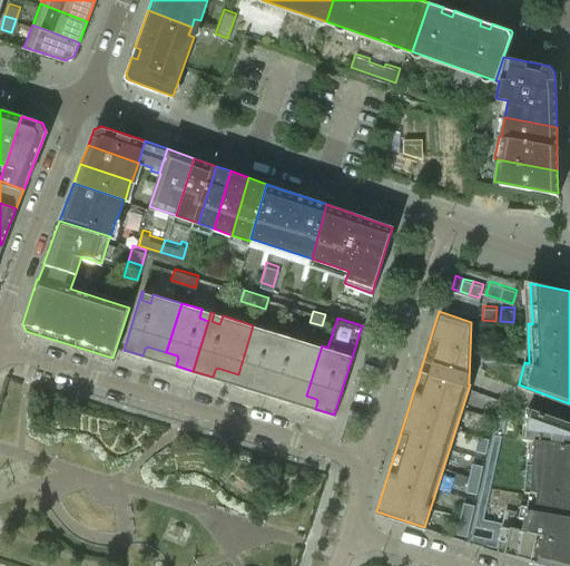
[(263,392),(278,342),(269,339),(272,331),(253,325),(238,374),(247,378),(248,380),(246,388),(263,392)]
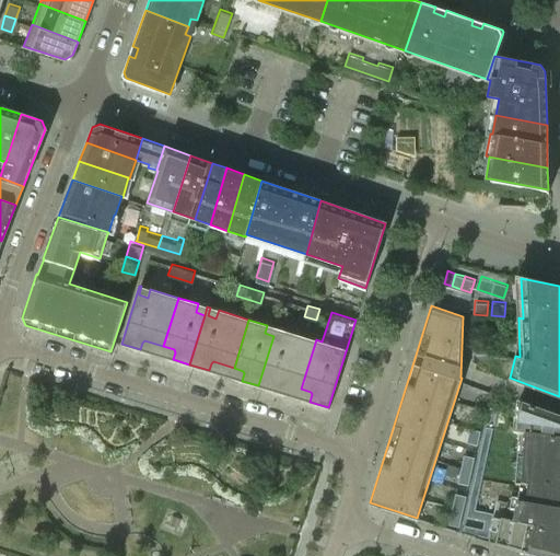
[(301,389),(316,339),(287,331),(283,339),(276,336),(278,328),(276,327),(273,336),(258,385),(277,391),(278,384),(281,382),(301,389)]
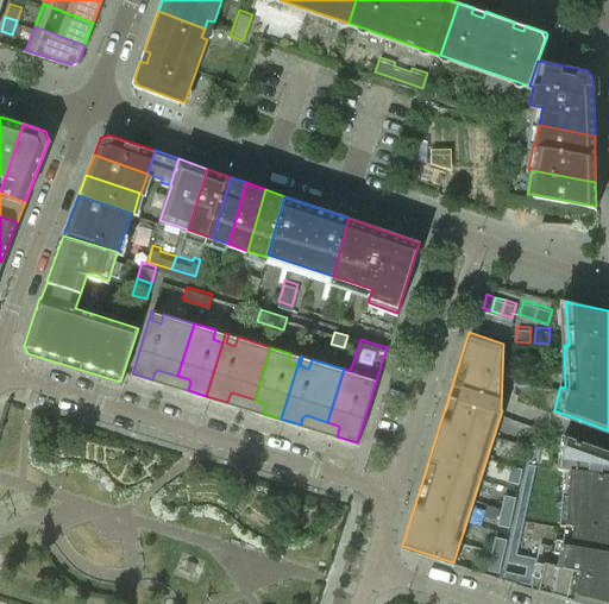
[(515,367),(514,383),(528,383),(529,367),(515,367)]
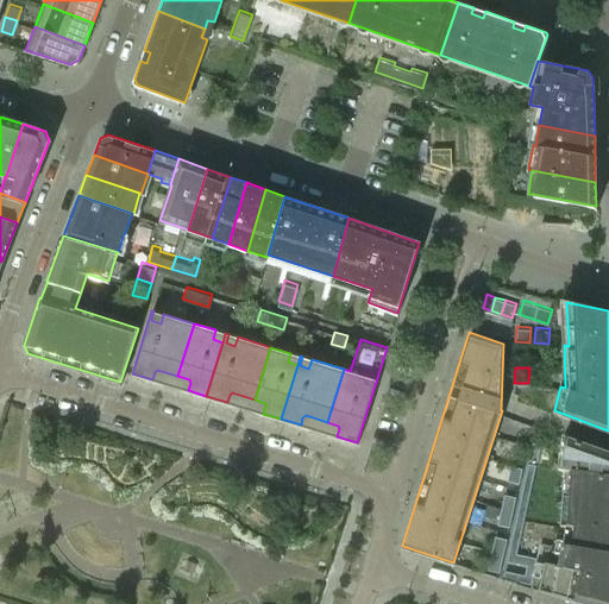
[(608,450),(563,433),(558,467),(565,467),(565,469),(608,473),(608,450)]
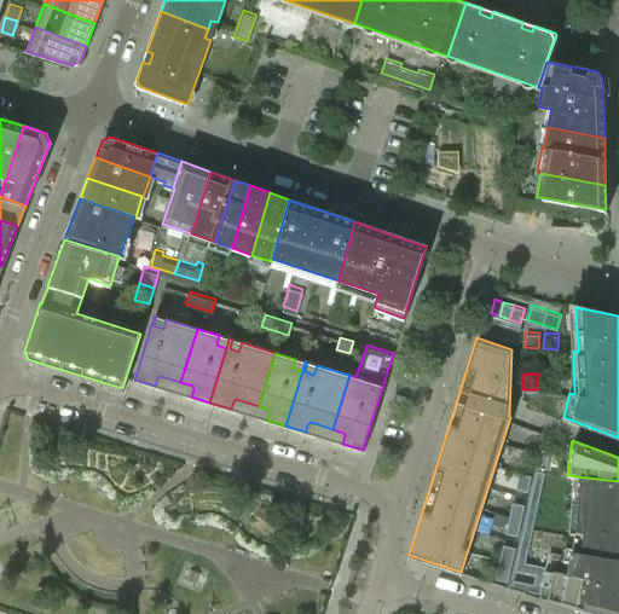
[(537,468),(534,484),(542,485),(544,470),(537,468)]
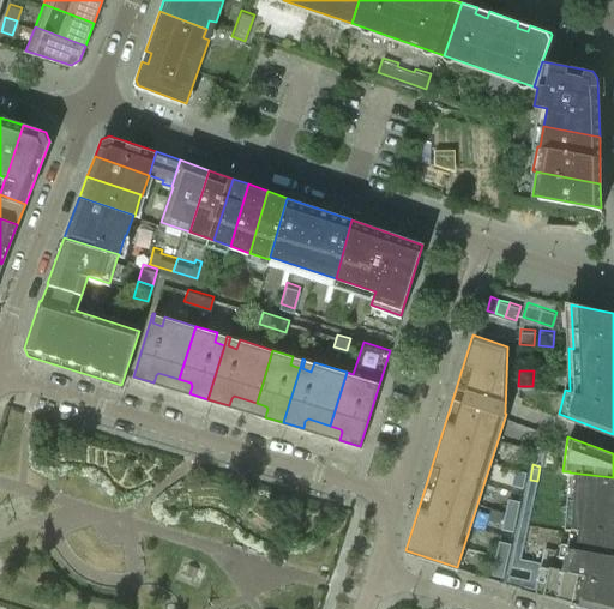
[(515,466),(511,482),(523,484),(527,469),(515,466)]
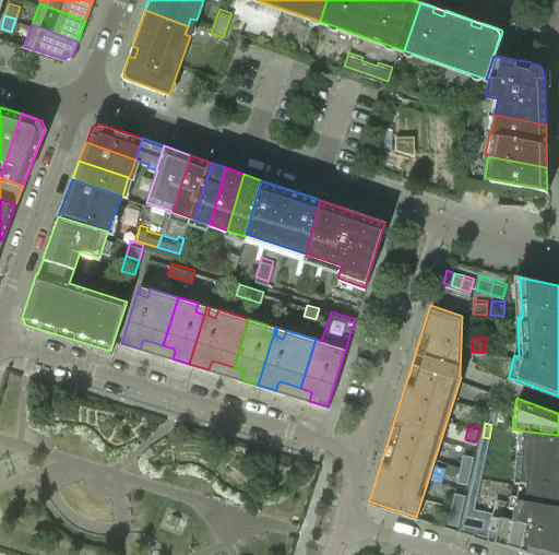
[(558,435),(519,430),(516,455),(558,459),(558,435)]
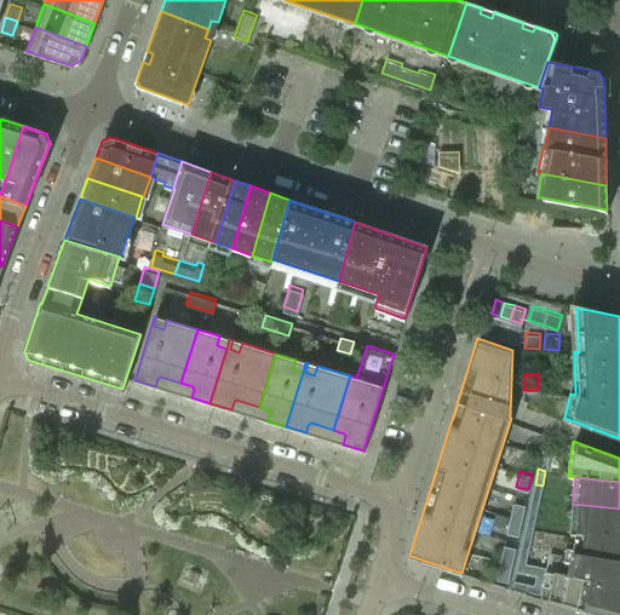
[(535,484),(532,499),(539,501),(543,486),(535,484)]
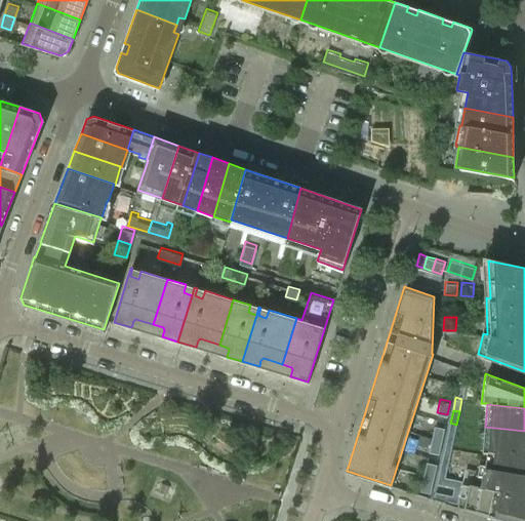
[(450,423),(447,436),(453,437),(456,425),(450,423)]
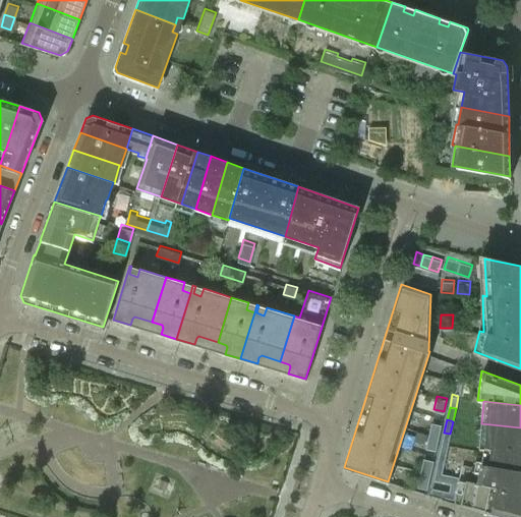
[(431,420),(428,434),(439,436),(441,422),(431,420)]
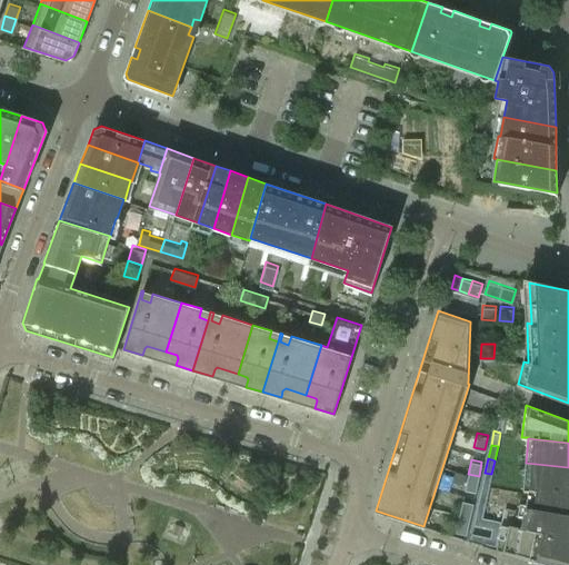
[(568,467),(526,463),(525,488),(530,489),(568,493),(568,467)]
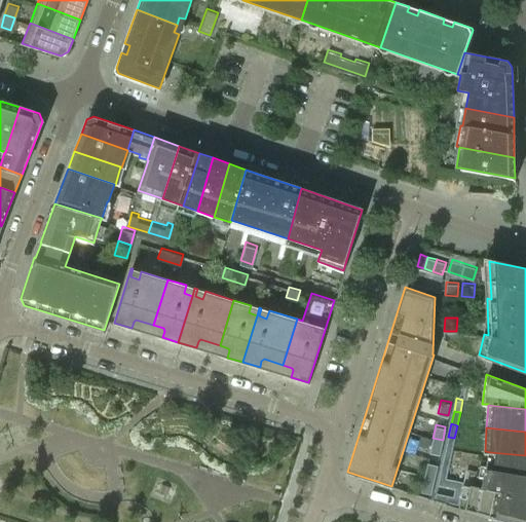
[(448,437),(445,449),(451,450),(454,438),(448,437)]
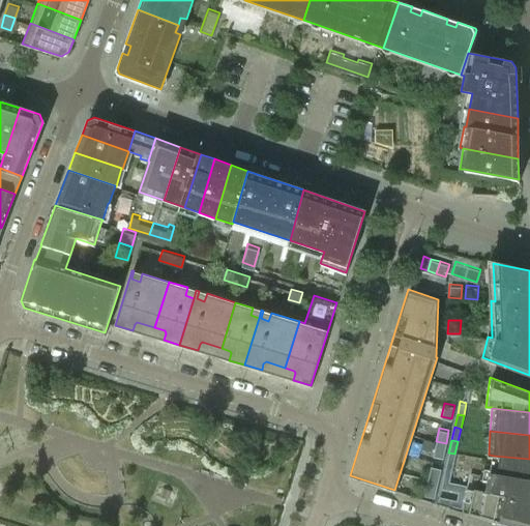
[(436,441),(433,455),(443,457),(446,443),(436,441)]
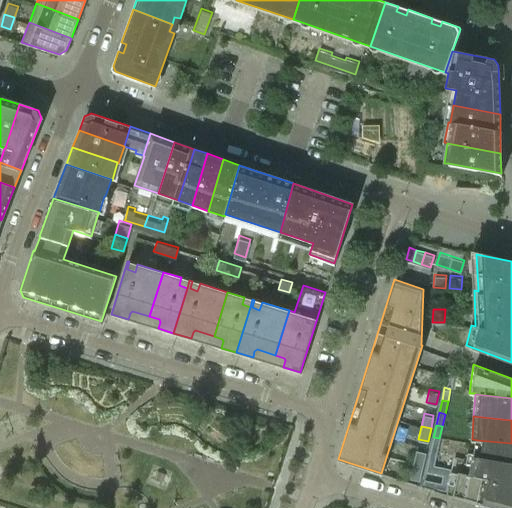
[(433,437),(430,449),(437,451),(439,438),(433,437)]
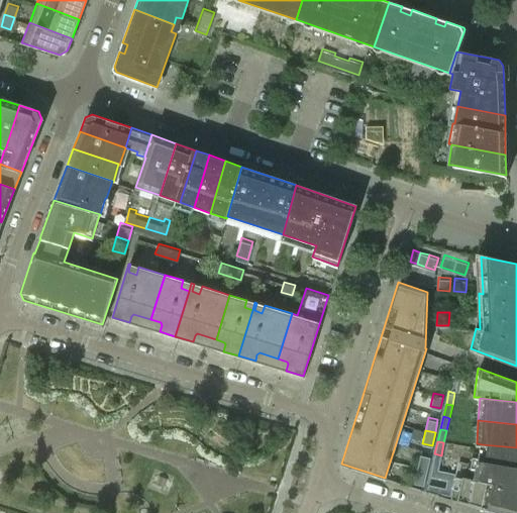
[(516,468),(516,447),(482,444),(479,460),(516,468)]
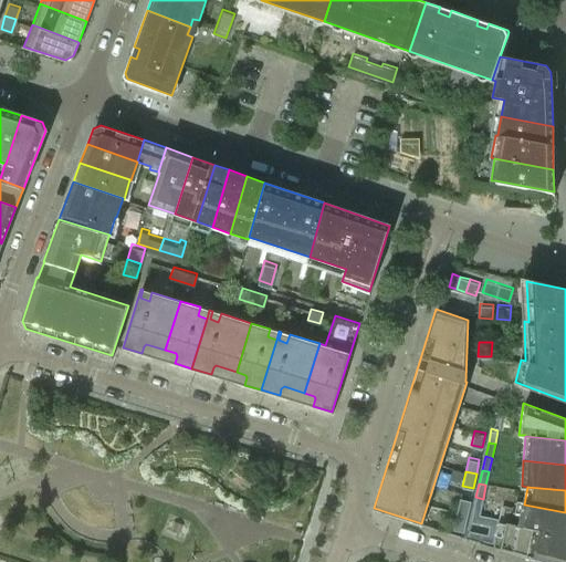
[(460,497),(457,512),(467,514),(470,499),(460,497)]
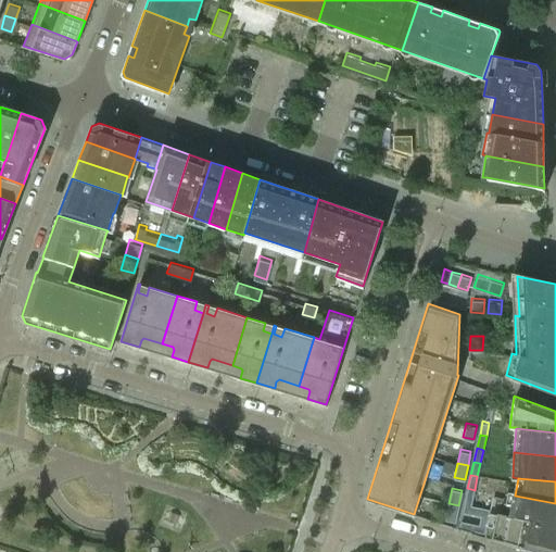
[(467,488),(465,502),(471,503),(475,490),(467,488)]
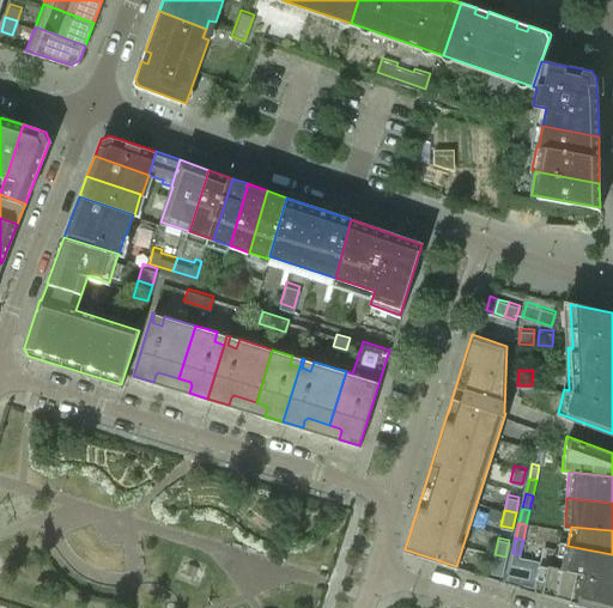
[(612,578),(612,554),(568,546),(564,569),(612,578)]
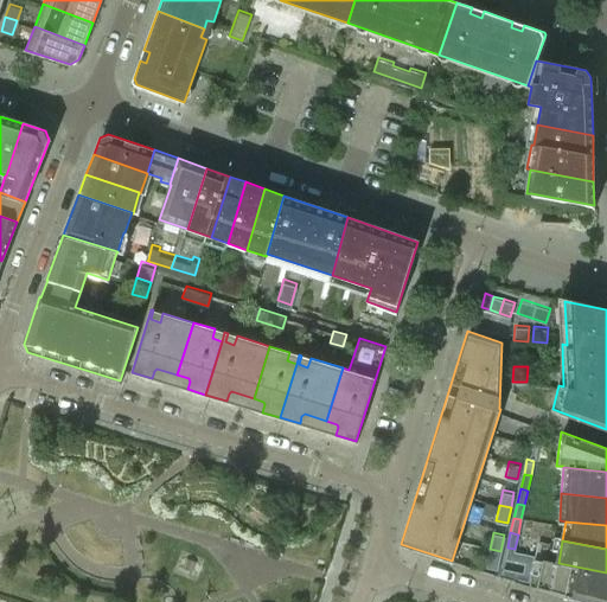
[(508,548),(505,557),(519,559),(521,551),(515,549),(508,548)]
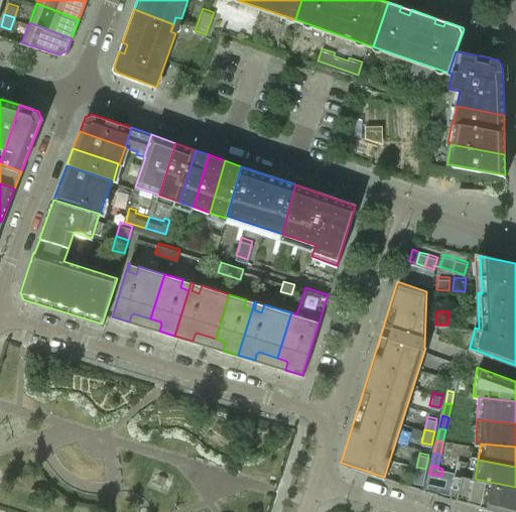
[(416,467),(412,481),(422,483),(425,469),(416,467)]
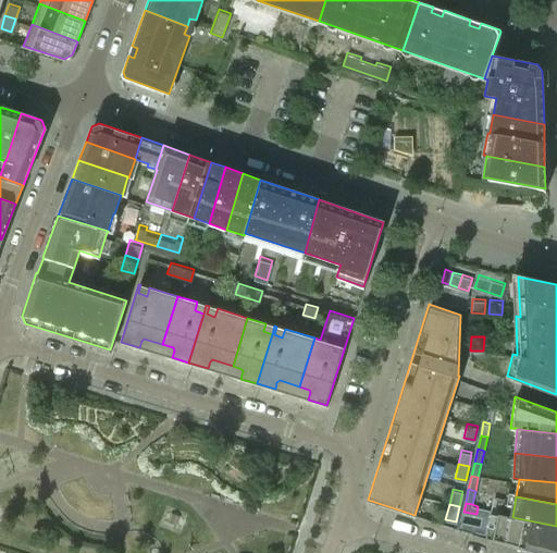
[(478,506),(477,514),(481,515),(489,517),(490,512),(491,508),(478,506)]
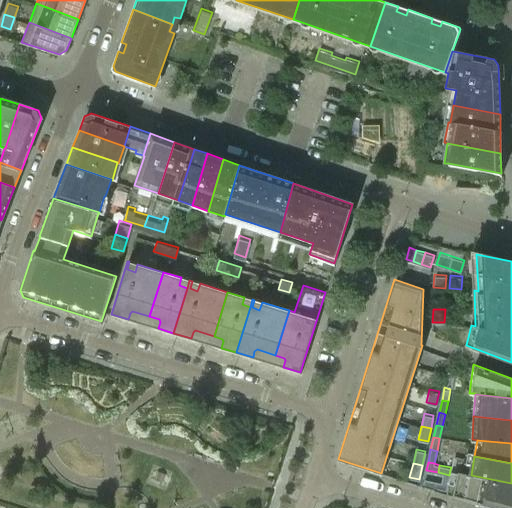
[(511,507),(511,483),(471,475),(450,470),(446,493),(497,507),(511,507)]
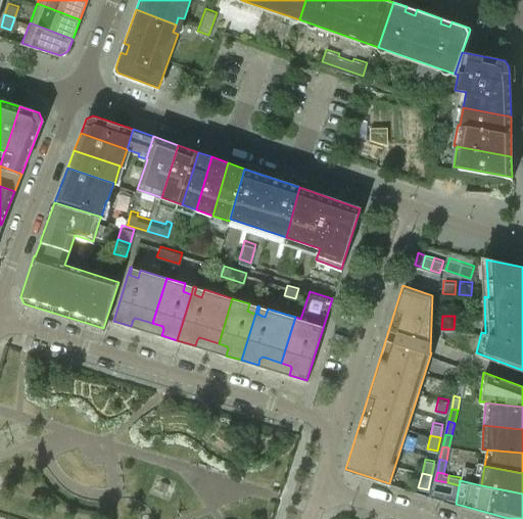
[(458,493),(459,485),(452,483),(450,491),(458,493)]
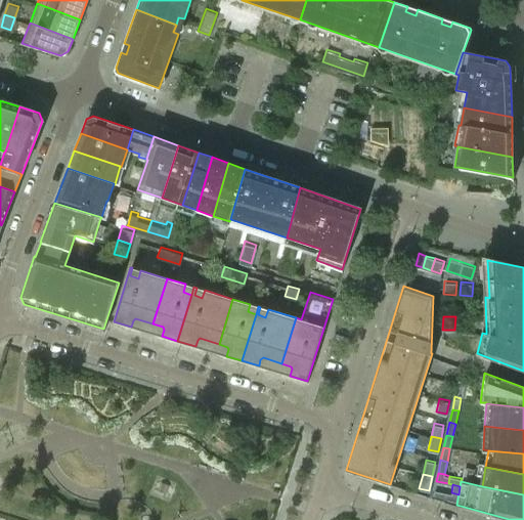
[(434,489),(433,495),(444,497),(446,491),(434,489)]
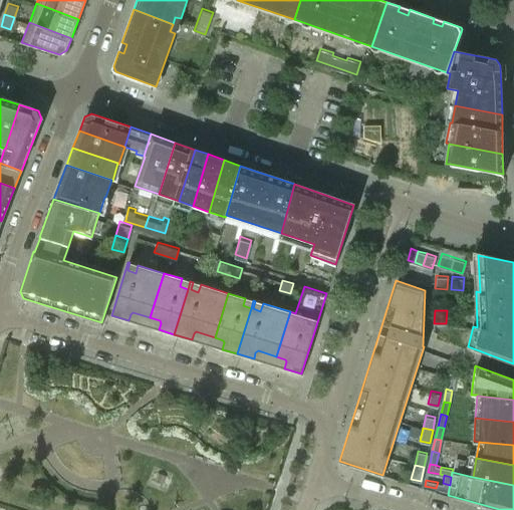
[(438,482),(436,488),(448,491),(450,485),(443,483),(438,482)]
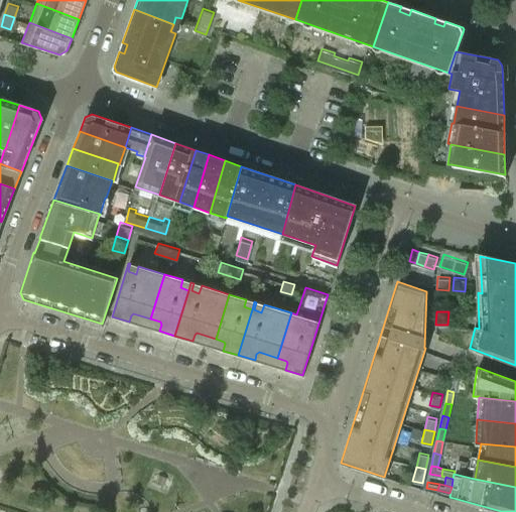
All buildings are outlined.
